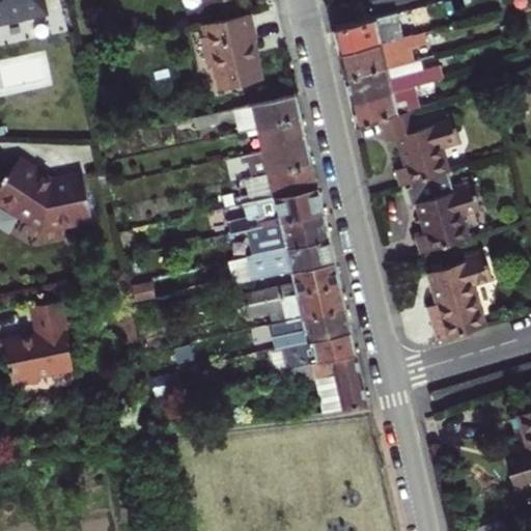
[(0,0),(0,22),(49,11),(46,0),(0,0)]
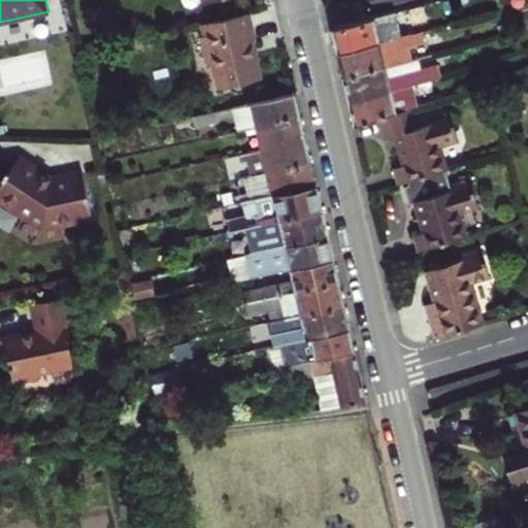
[(252,13),(201,25),(204,36),(202,37),(208,67),(216,65),(221,88),(262,78),(256,50),(254,41),(258,40),(252,13)]
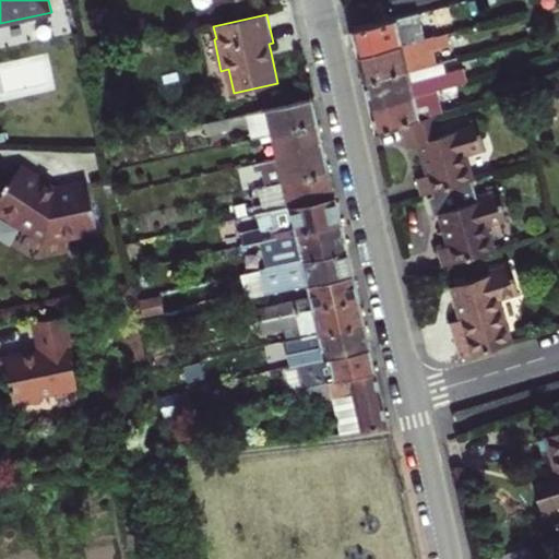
[(360,56),(426,39),(424,30),(420,14),(354,30),(357,43),(360,56)]
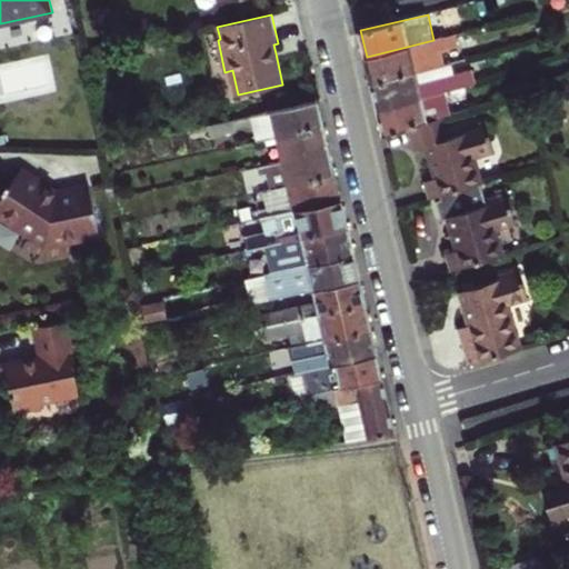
[(433,40),(456,33),(466,31),(463,22),(431,30),(433,40)]
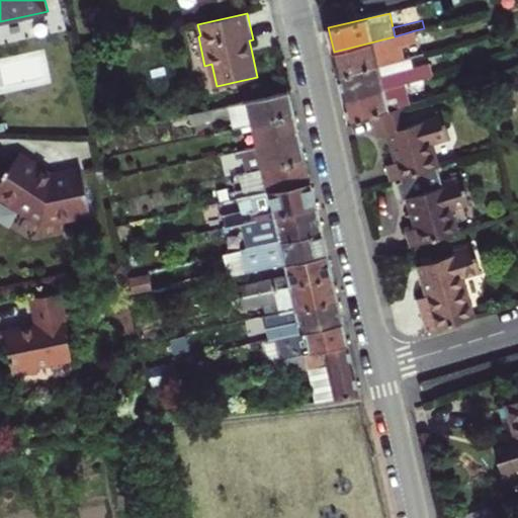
[(339,76),(407,60),(404,47),(418,42),(415,30),(395,36),(334,52),(337,64),(339,76)]
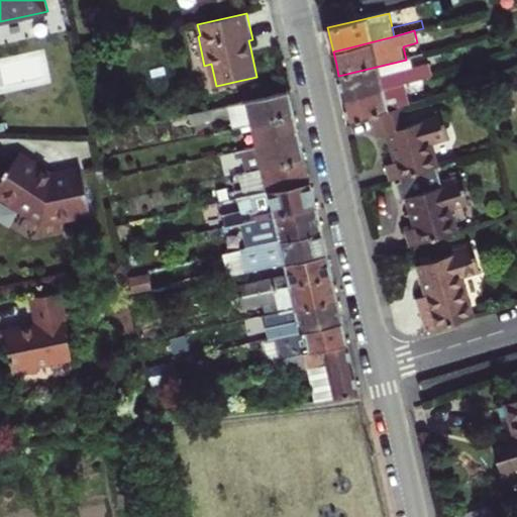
[(44,49),(0,59),(0,94),(53,83),(44,49)]
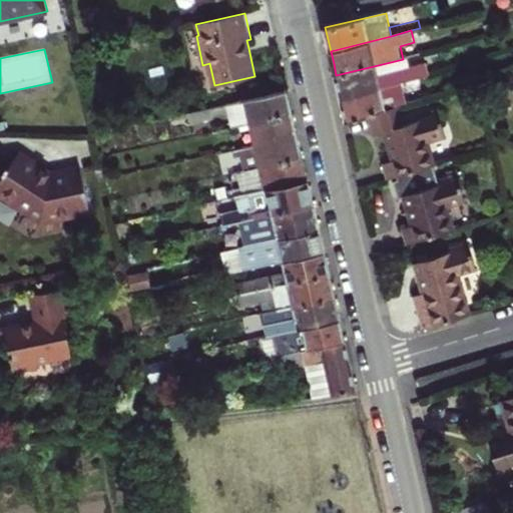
[(408,57),(403,59),(336,75),(339,87),(342,98),(402,84),(430,75),(426,62),(411,66),(408,57)]
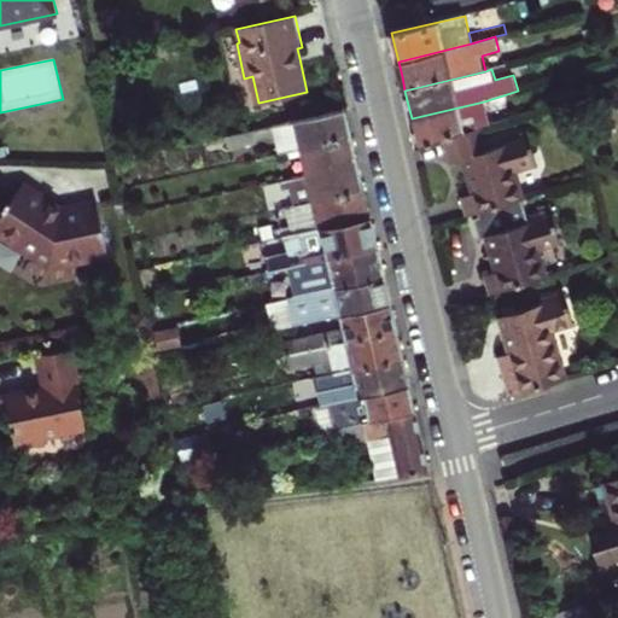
[(414,133),(418,147),(445,139),(483,127),(490,126),(484,101),(412,118),(414,133)]
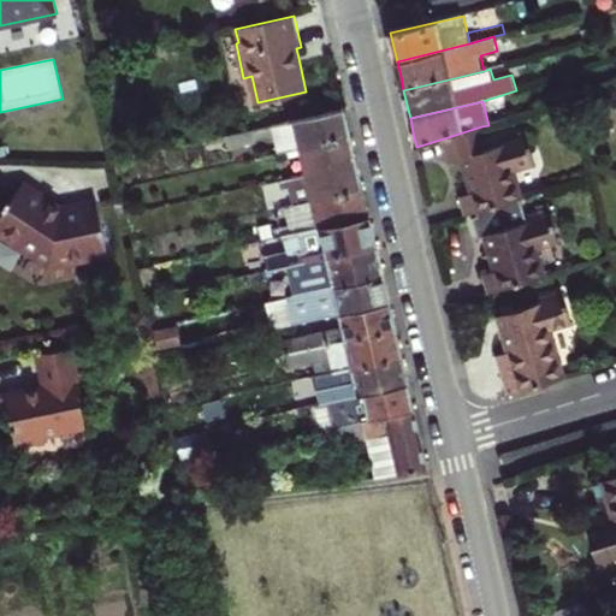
[(300,148),(351,137),(348,119),(345,110),(280,124),(285,142),(278,143),(279,153),(300,148)]
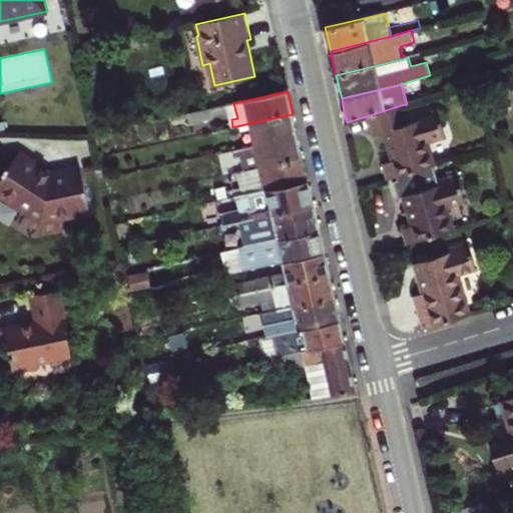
[(440,114),(406,124),(401,105),(370,115),(376,133),(386,130),(394,160),(385,163),(387,171),(390,179),(436,166),(429,142),(447,136),(440,114)]
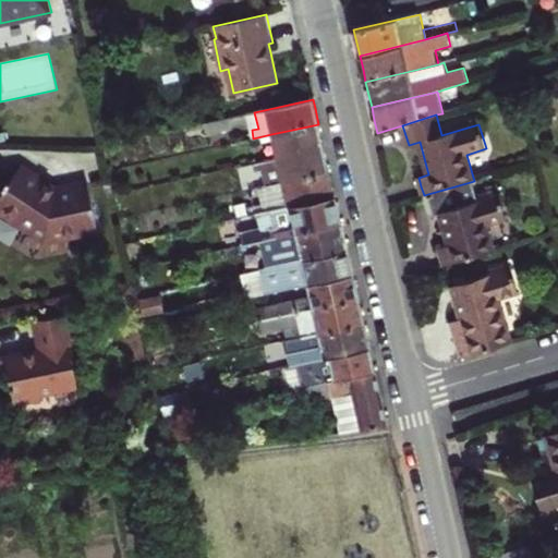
[(229,118),(203,123),(204,129),(206,134),(232,129),(229,118)]
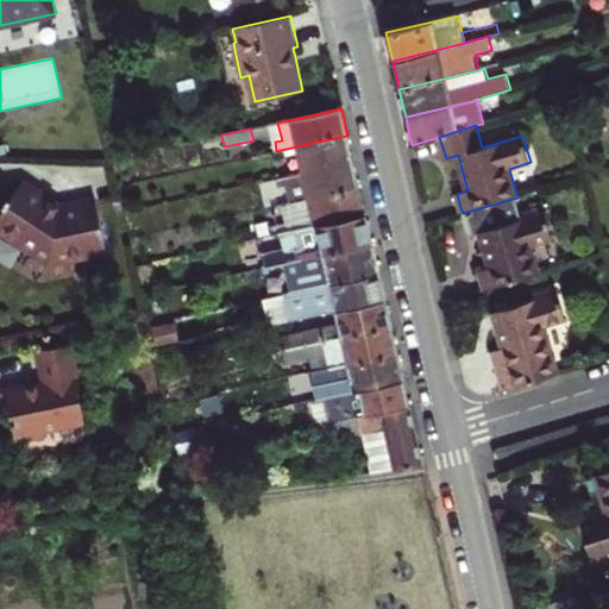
[(221,135),(183,143),(186,156),(205,151),(203,145),(223,140),(221,135)]
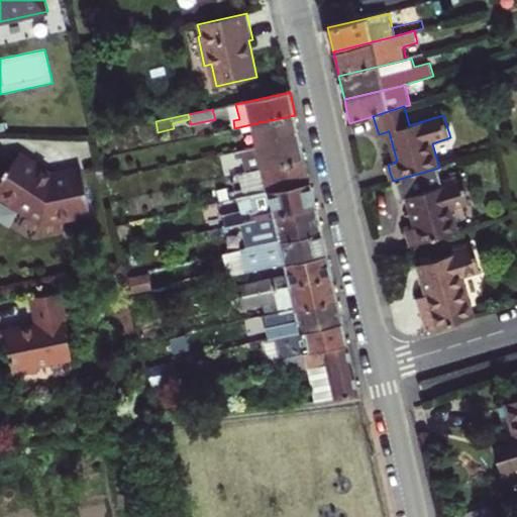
[(295,115),(251,124),(256,147),(300,138),(298,126),(295,115)]
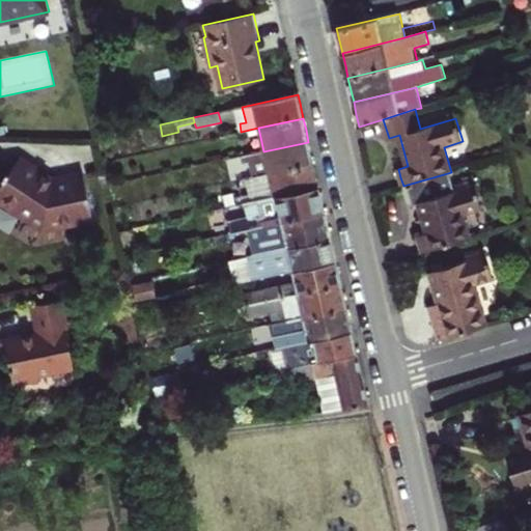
[(308,142),(263,151),(242,156),(244,164),(249,163),(252,176),(313,163),(311,152),(308,142)]
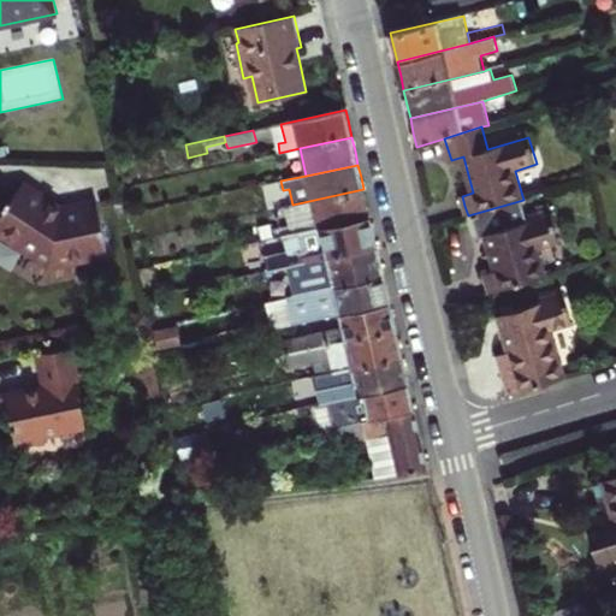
[(3,209),(6,212),(0,219),(0,235),(49,266),(108,255),(98,202),(63,211),(24,185),(12,201),(9,200),(3,209)]
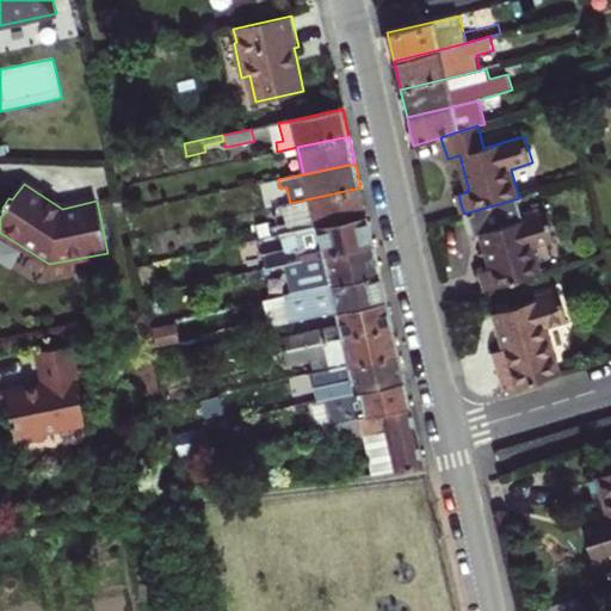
[(360,187),(290,203),(288,203),(292,223),(272,228),(273,235),(281,234),(291,232),(366,215),(363,201),(360,187)]
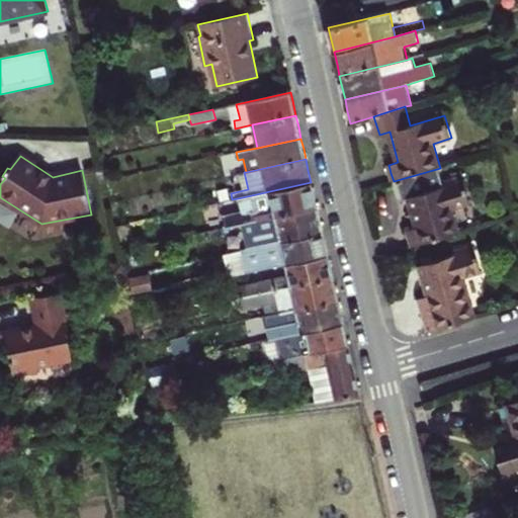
[(412,238),(414,247),(460,233),(453,208),(470,203),(463,180),(445,186),(440,172),(399,184),(404,199),(409,198),(417,227),(409,230),(412,238)]
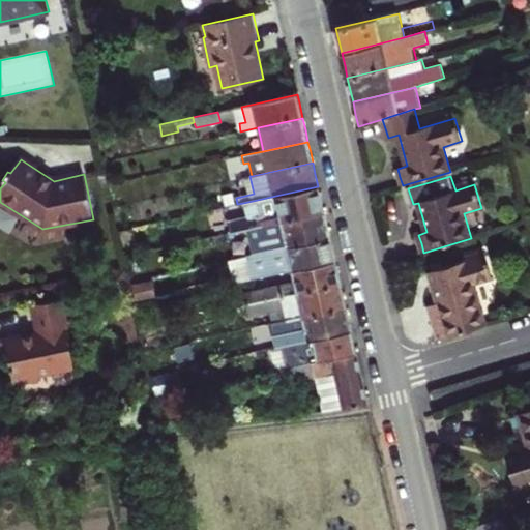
[(318,186),(253,201),(256,214),(246,216),(199,227),(202,239),(210,238),(242,230),(324,212),(321,199),(318,186)]
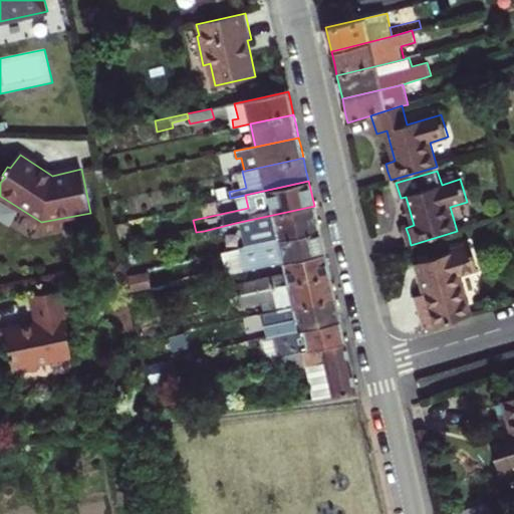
[(248,208),(245,195),(236,197),(239,210),(248,208)]
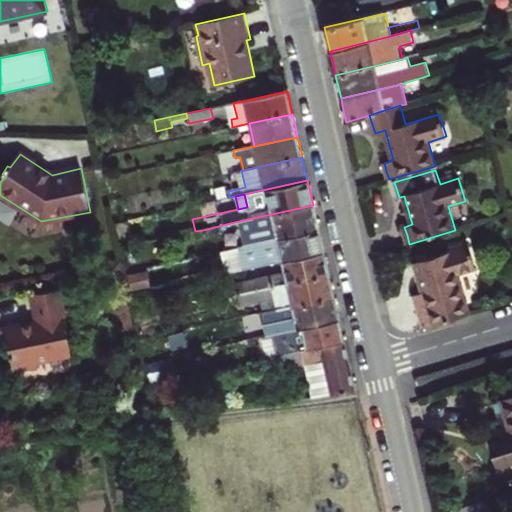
[(316,217),(313,205),(237,222),(243,246),(318,229),(316,217)]
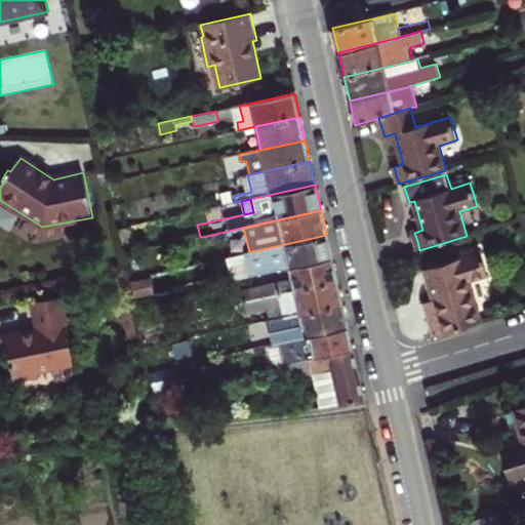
[(290,267),(331,257),(330,252),(328,243),(326,235),(249,252),(245,253),(250,276),(290,267)]
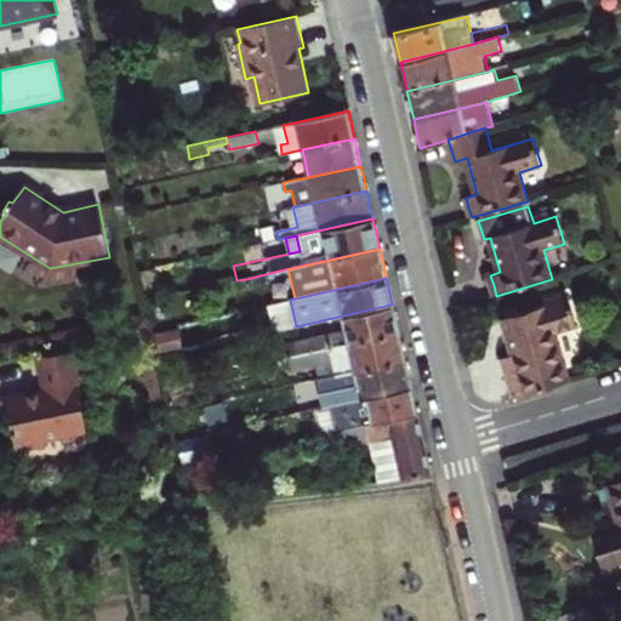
[(571,298),(569,292),(546,300),(547,306),(571,298)]
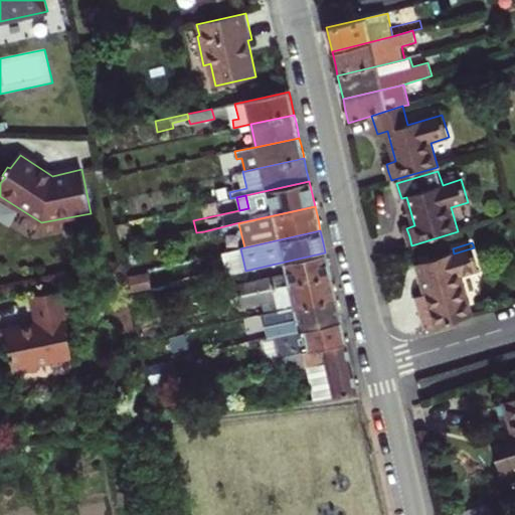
[(416,297),(425,330),(474,315),(462,276),(480,271),(474,247),(454,253),(417,265),(421,280),(425,295),(416,297)]
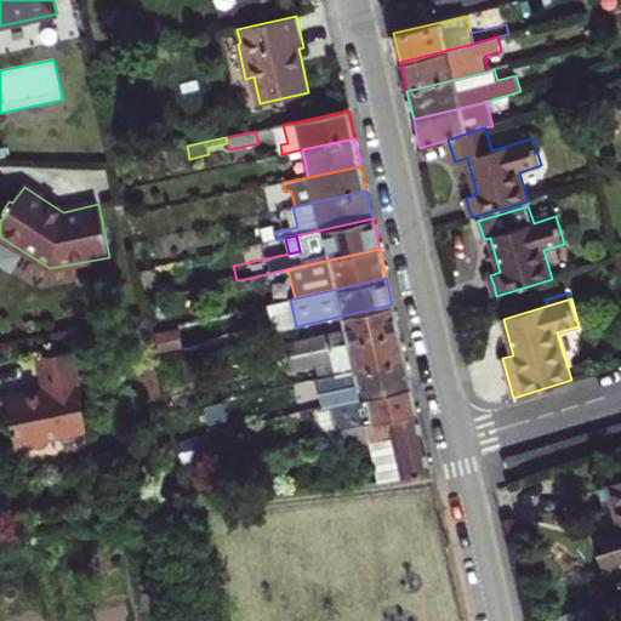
[(296,326),(290,300),(269,303),(275,331),(296,326)]
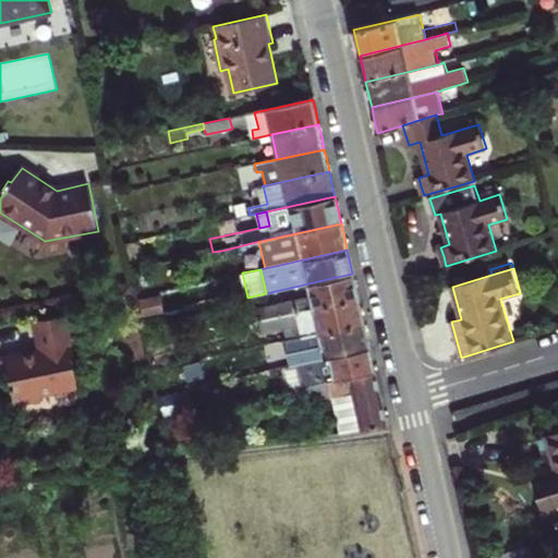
[(257,308),(261,322),(359,300),(355,287),(352,274),(308,283),(311,298),(257,308)]
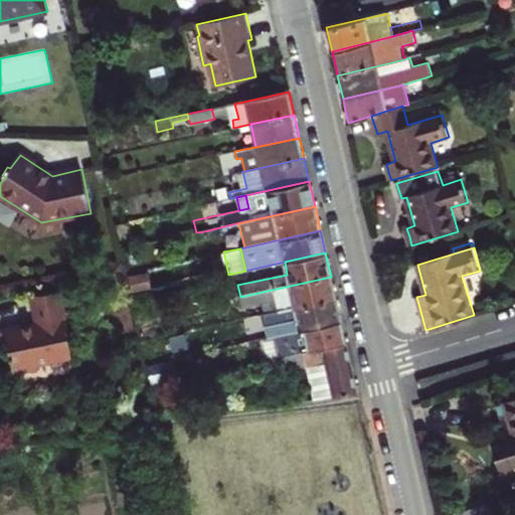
[(331,277),(240,297),(242,306),(263,301),(266,314),(336,298),(333,288),(331,277)]
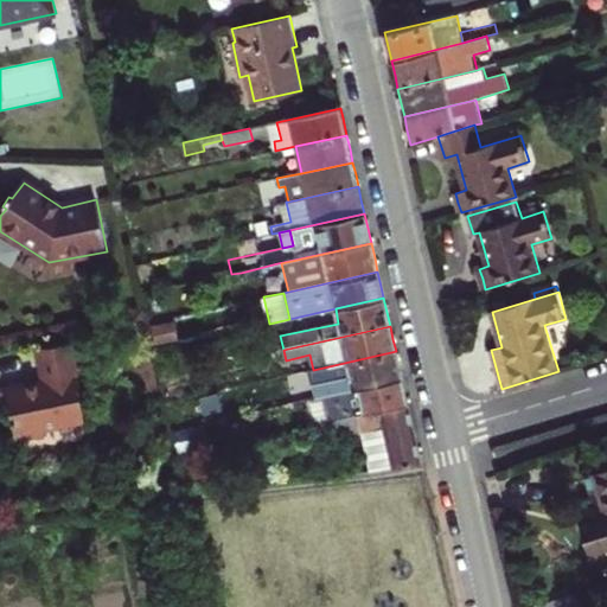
[(40,350),(45,381),(7,389),(18,443),(45,438),(44,432),(85,423),(76,377),(78,377),(72,343),(40,350)]
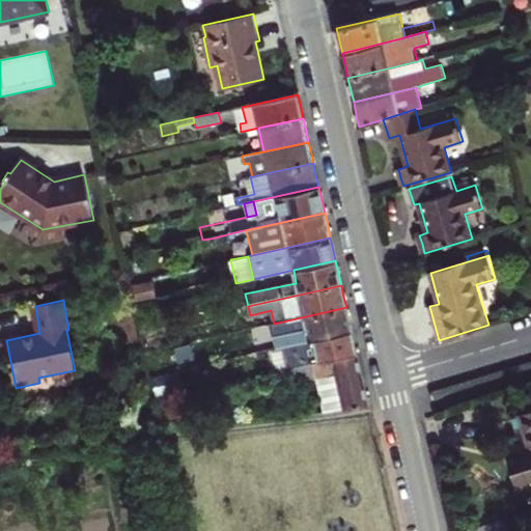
[(279,346),(299,342),(352,330),(348,318),(346,307),(274,324),(279,346)]
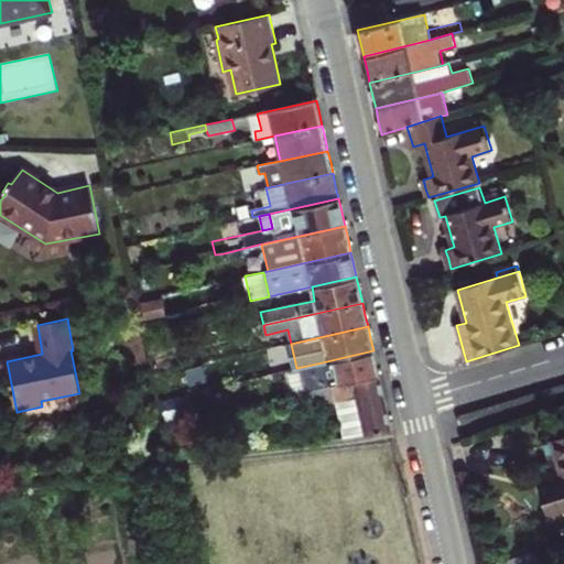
[(373,350),(317,364),(323,388),(379,375),(376,362),(373,350)]
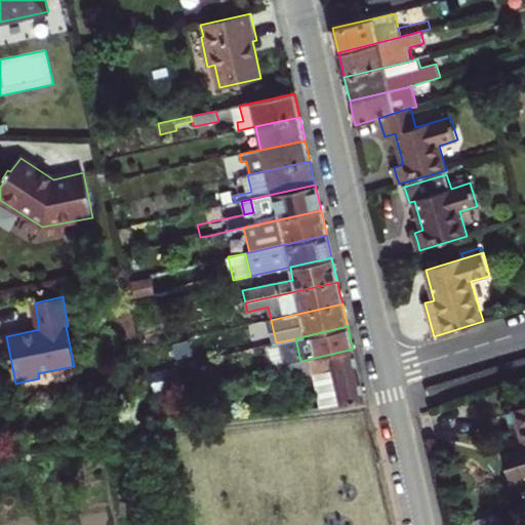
[(353,349),(300,361),(274,367),(277,379),(312,372),(319,407),(320,407),(364,400),(358,374),(353,349)]
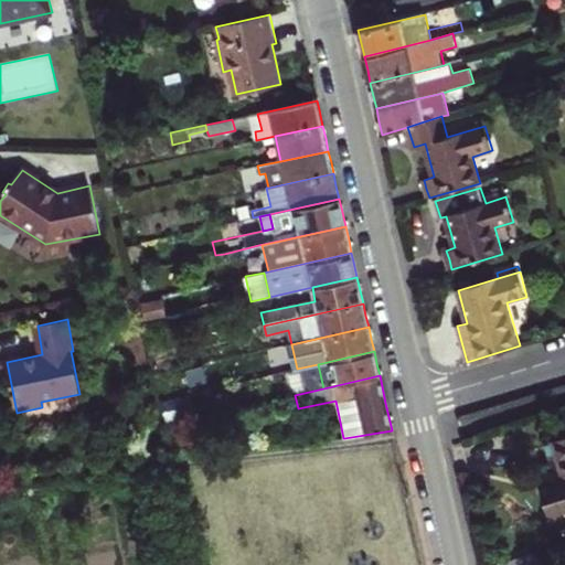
[(555,484),(546,487),(554,514),(564,511),(564,439),(554,443),(564,481),(555,484)]
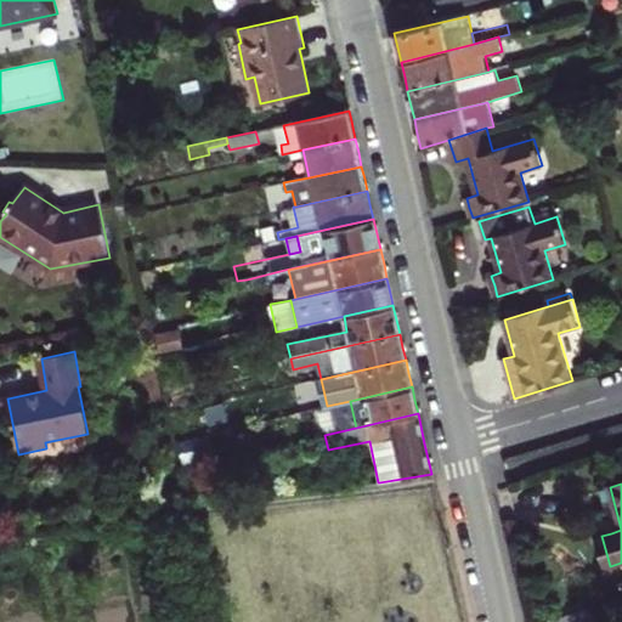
[(610,566),(601,536),(594,538),(603,569),(610,566)]
